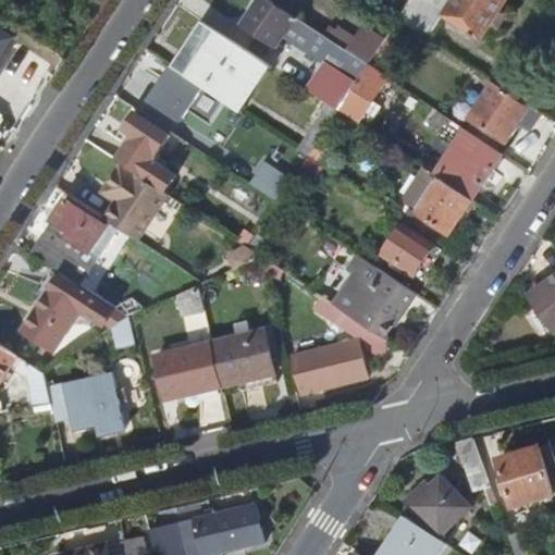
[(283,36),(324,63),(353,83),(366,64),(345,50),(318,32),(272,2),(269,0),(257,0),(238,28),(272,51),(283,36)]
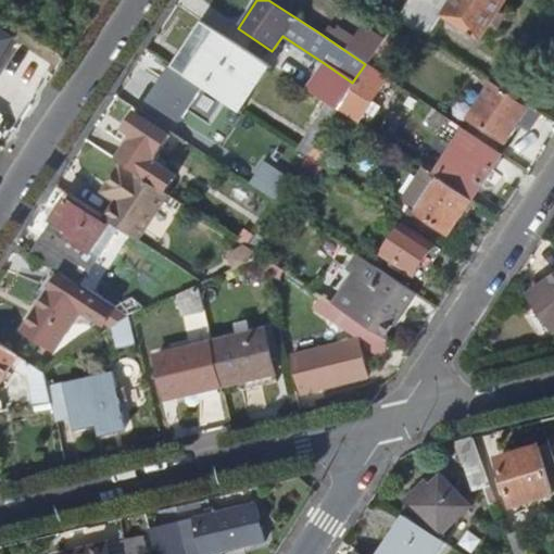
[(387,0),(383,4),(399,15),(407,1),(405,0),(387,0)]
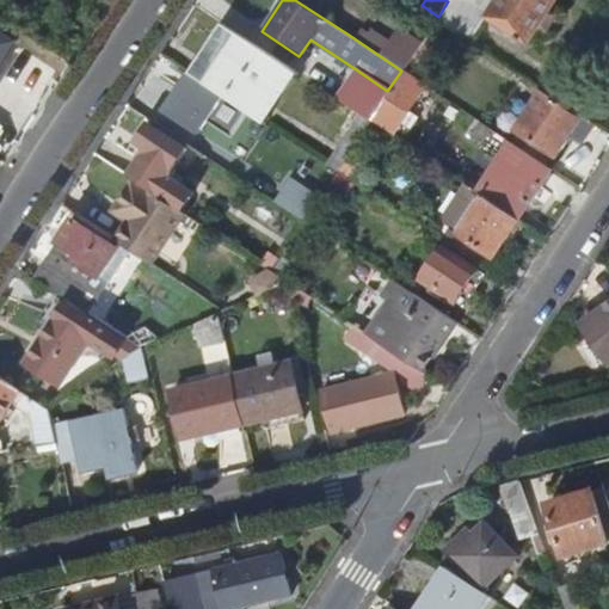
[(438,17),(436,20),(473,43),(488,17),(488,13),(468,0),(448,0),(448,1),(438,17)]
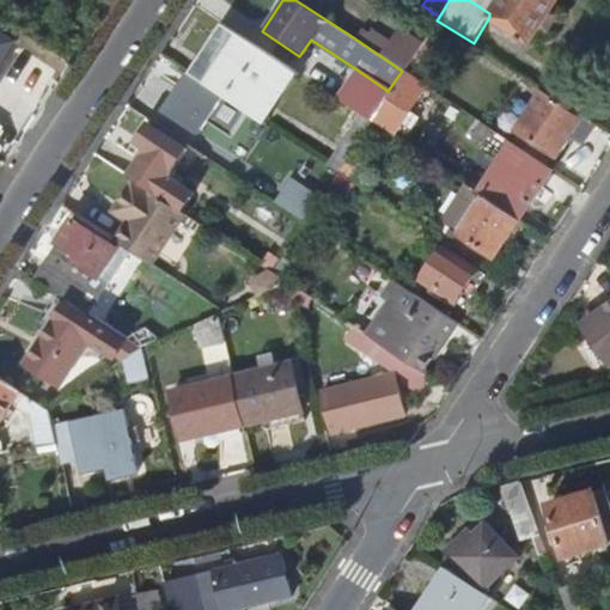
[(498,0),(489,13),(489,17),(528,41),(554,0),(498,0)]
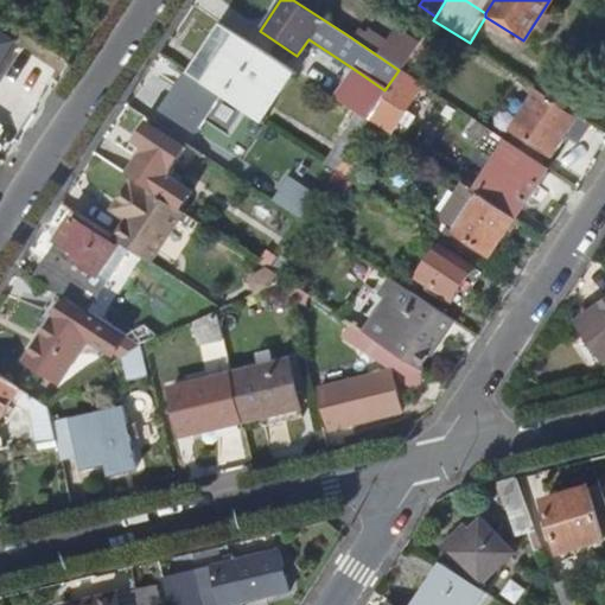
[(346,34),(376,55),(384,45),(354,25),(346,34)]
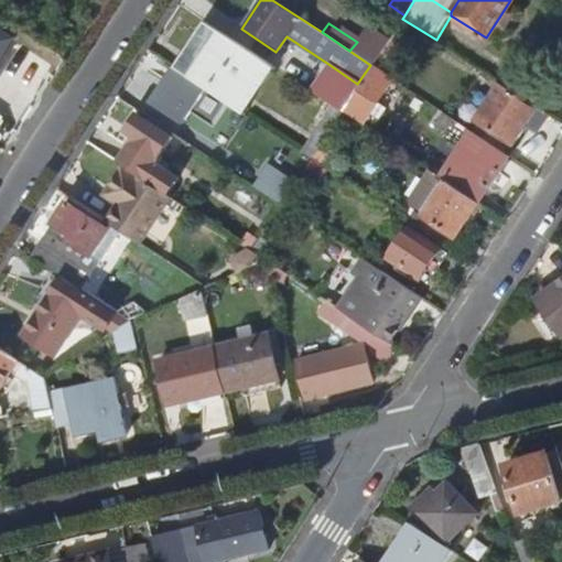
[(207,24),(177,69),(190,77),(219,32),(207,24)]
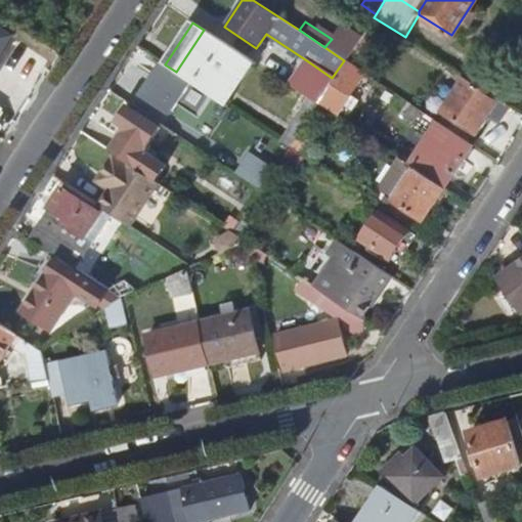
[(366,27),(353,46),(363,51),(377,32),(366,27)]
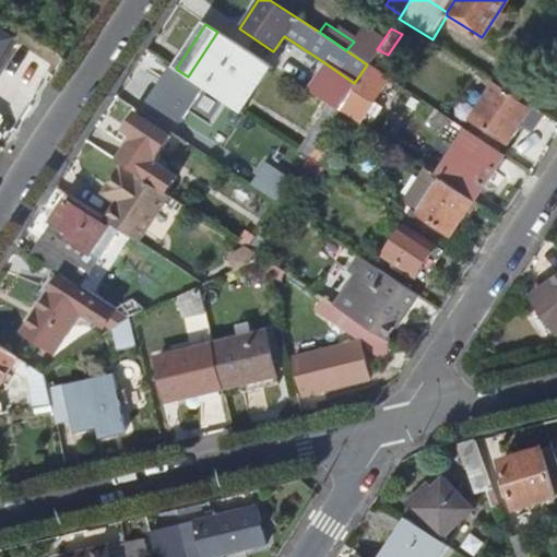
[(217,32),(188,76),(201,85),(240,111),(270,67),(217,32)]
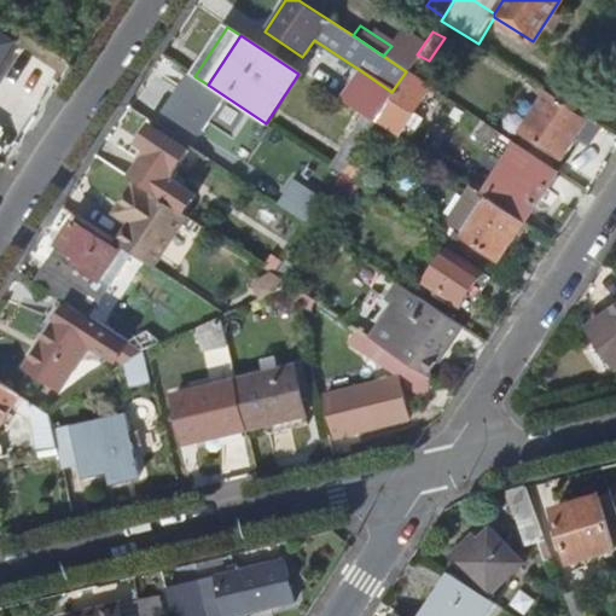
[(383,56),(406,71),(417,54),(395,40),(391,46),(383,56)]
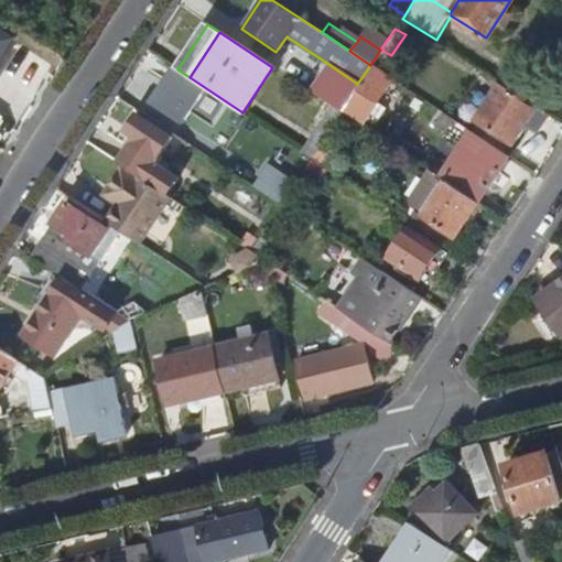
[(328,64),(310,92),(331,105),(338,112),(341,108),(357,84),(328,64)]
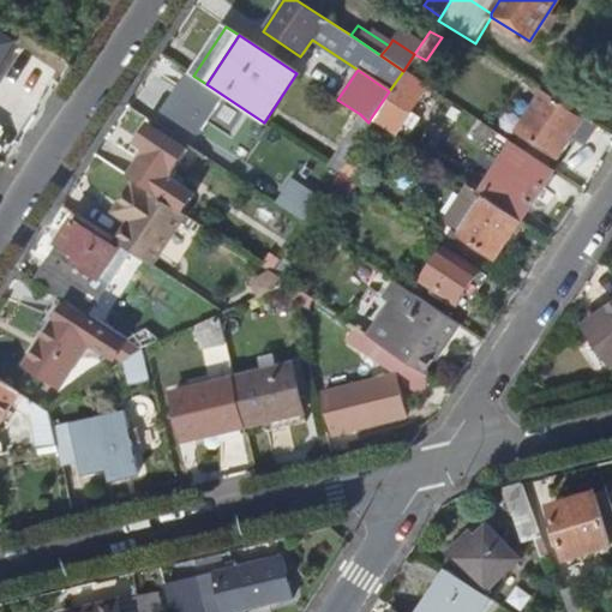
[(389,91),(371,118),(394,131),(426,84),(403,71),(389,91)]
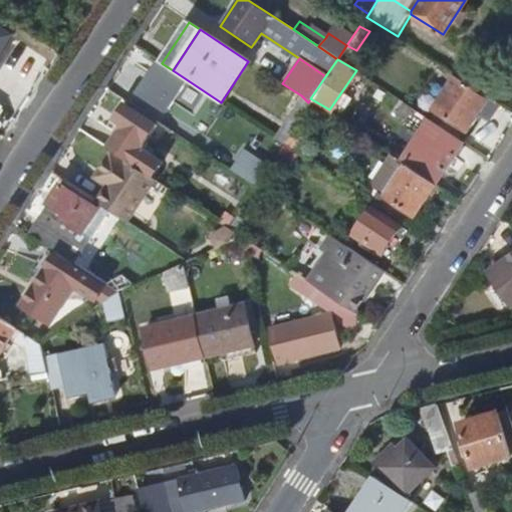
[(160,61),(140,94),(164,111),(185,78),(173,70),(162,63),(160,61)]
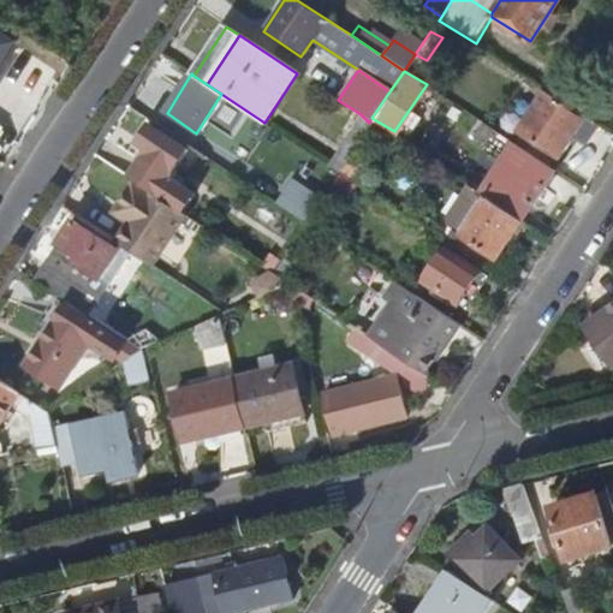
[(519,130),(560,155),(572,136),(584,143),(597,123),(547,89),(519,130)]
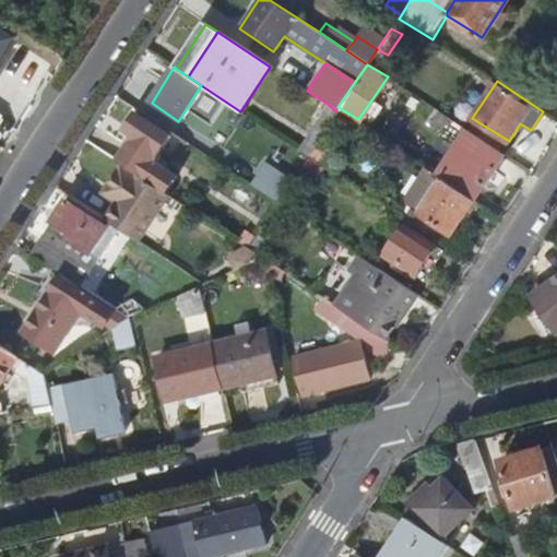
[(423,99),(414,113),(429,122),(437,109),(423,99)]
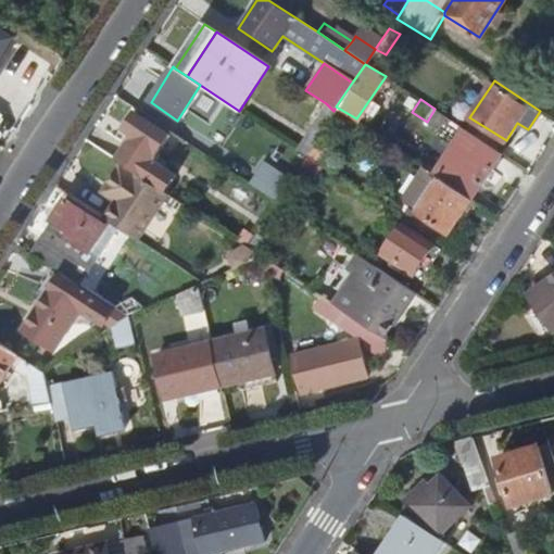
[(326,103),(296,149),(304,155),(313,141),(334,111),(326,103)]
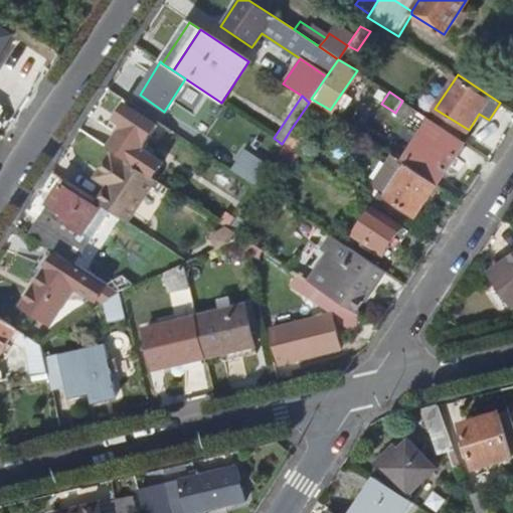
[(154,126),(125,107),(115,121),(124,126),(108,150),(111,152),(152,179),(162,164),(155,159),(141,150),(155,127),(154,126)]
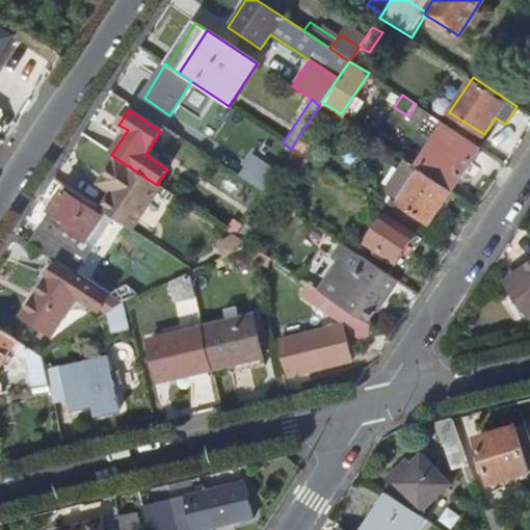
[(445,123),(416,167),(420,170),(449,189),(479,144),(445,123)]
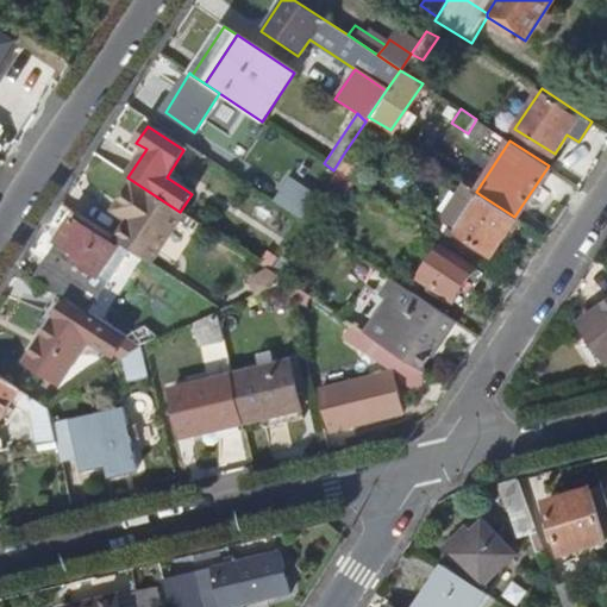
[(186,144),(182,149),(183,150),(167,177),(183,188),(205,157),(186,144)]
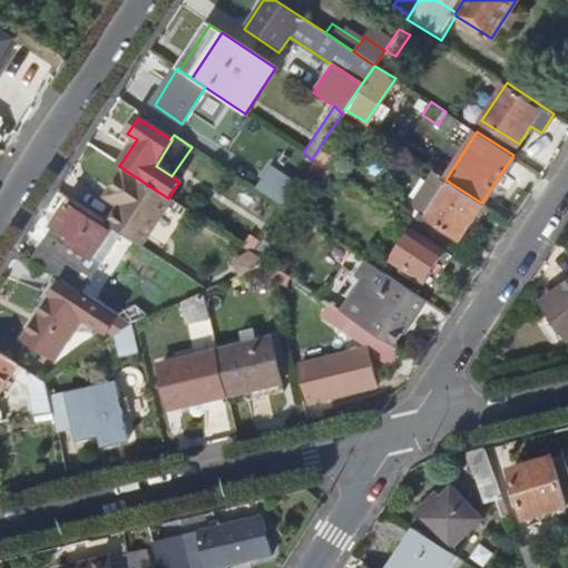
[(321,145),(312,159),(335,173),(344,159),(321,145)]
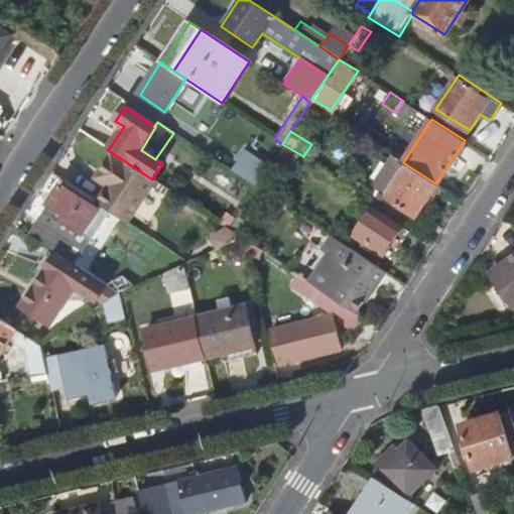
[(152,179),(111,152),(101,168),(102,174),(111,180),(96,204),(128,225),(129,226),(140,233),(168,190),(156,181),(152,179)]
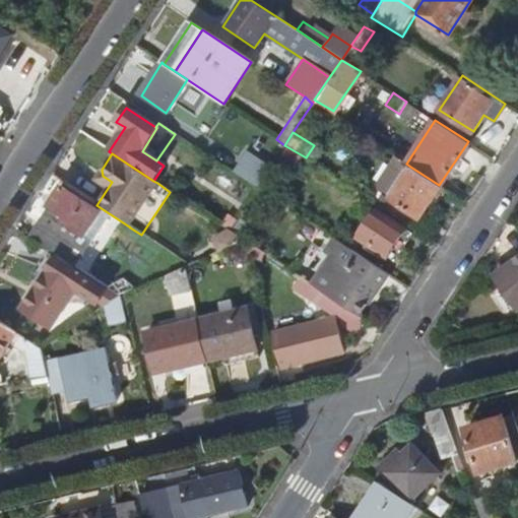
[(389,198),(389,199),(418,217),(439,185),(410,167),(406,164),(393,155),(375,183),(377,190),(389,198)]
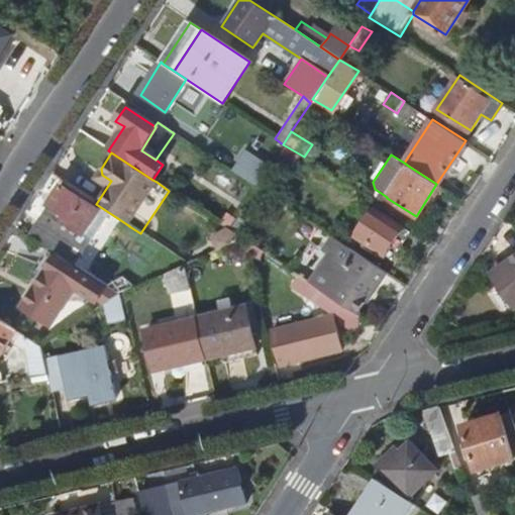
[(232,183),(209,217),(226,229),(249,195),(232,183)]
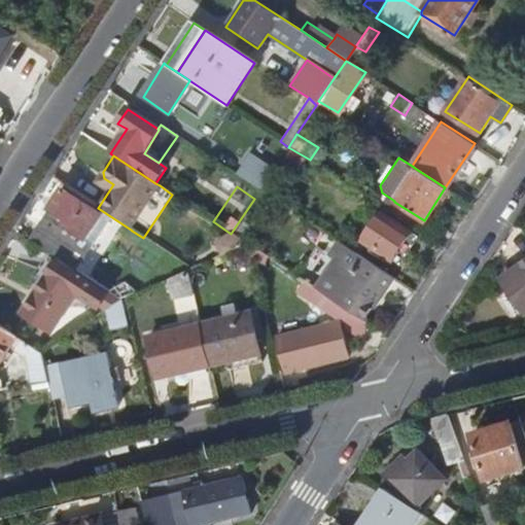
[(98,216),(61,190),(48,209),(66,221),(62,228),(81,240),(98,216)]
